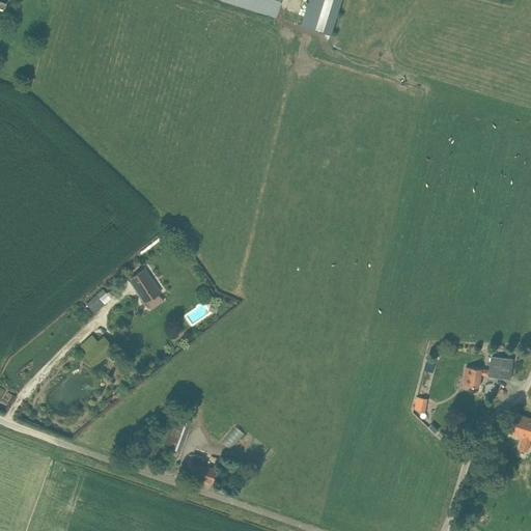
[(281,0),(218,0),(276,18),(281,0)]
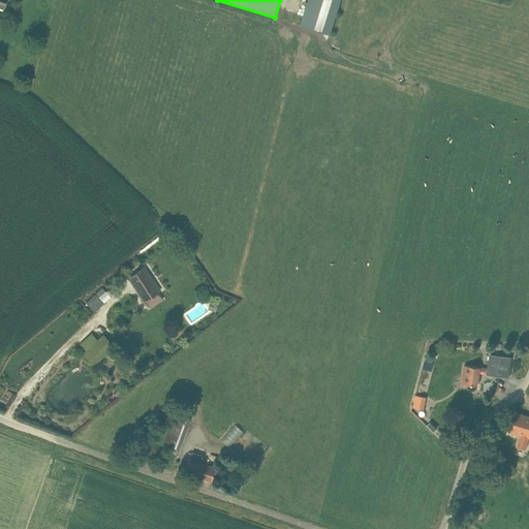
[(331,34),(341,0),(307,0),(301,25),(331,34)]
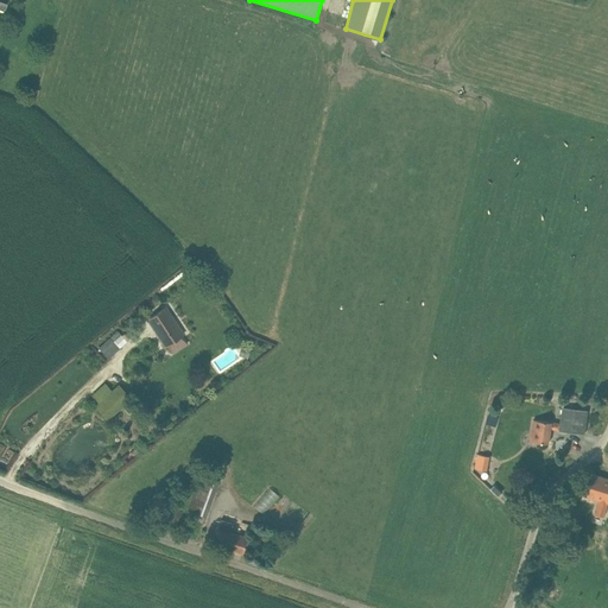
[(165,347),(166,346),(172,354),(188,343),(179,337),(183,335),(166,308),(149,320),(165,347)]
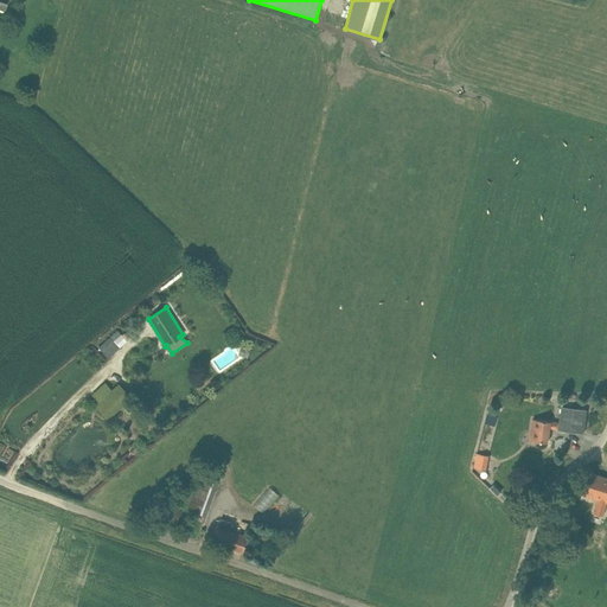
[(122,334),(113,342),(109,338),(104,343),(114,353),(128,340),(122,334)]
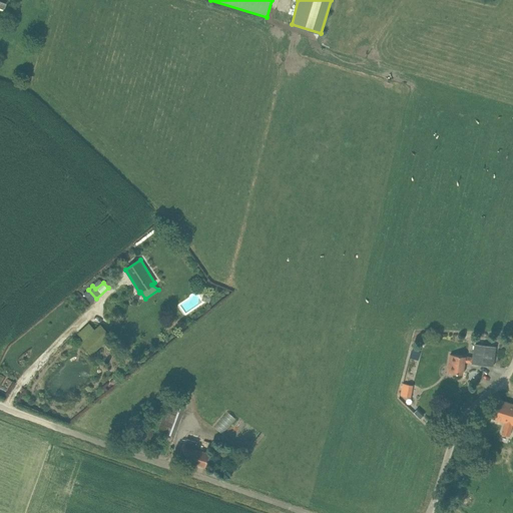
[(208,302),(210,294),(203,293),(201,301),(208,302)]
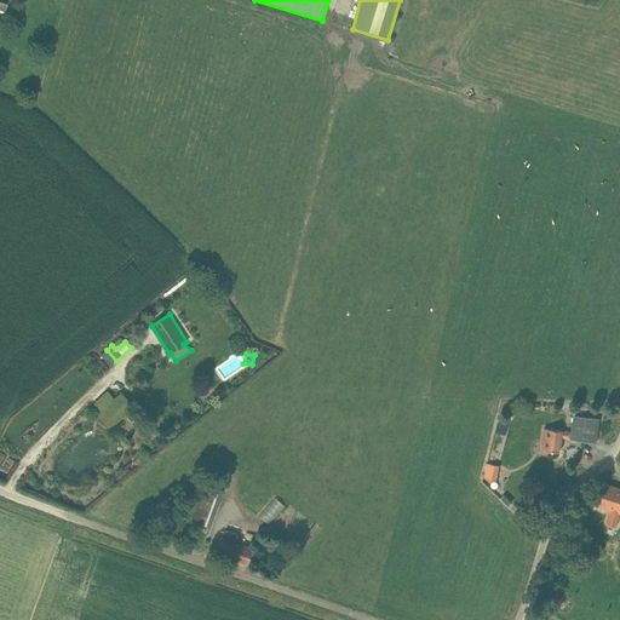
[(543,449),(547,451),(560,452),(562,436),(572,438),(572,440),(596,442),(600,418),(574,414),(572,431),(545,428),(543,449)]
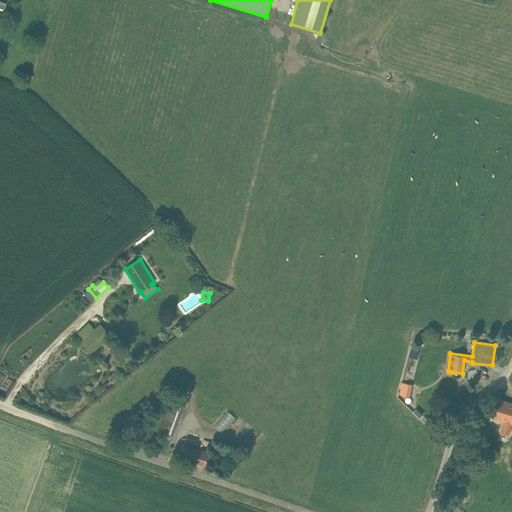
[(111,376),(121,380),(125,372),(115,367),(111,376)]
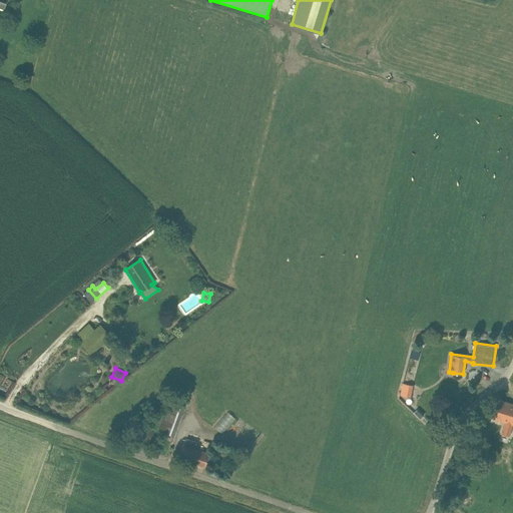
[(413,385),(403,383),(400,395),(411,397),(413,385)]
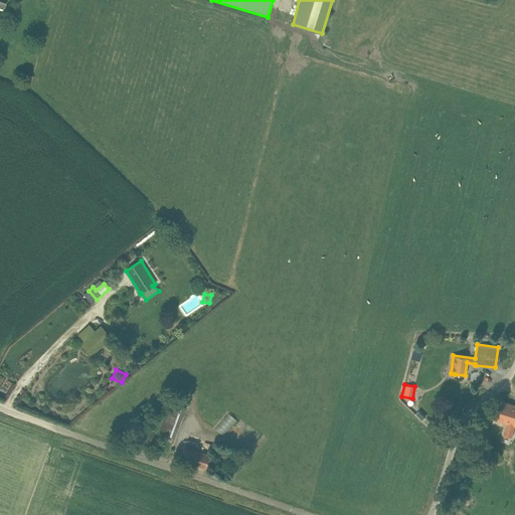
[(188,402),(172,396),(159,433),(174,438),(188,402)]
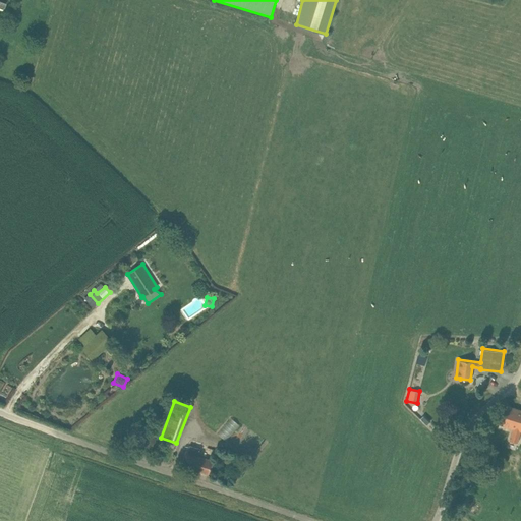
[(520,409),(506,405),(500,423),(513,427),(509,440),(518,443),(520,432),(520,409)]
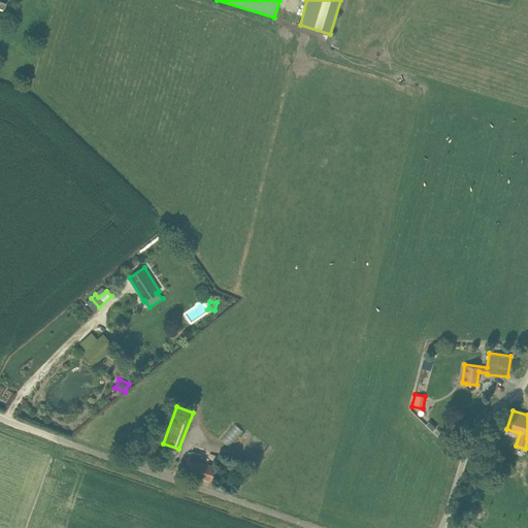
[(228,444),(242,430),(234,423),(221,437),(228,444)]
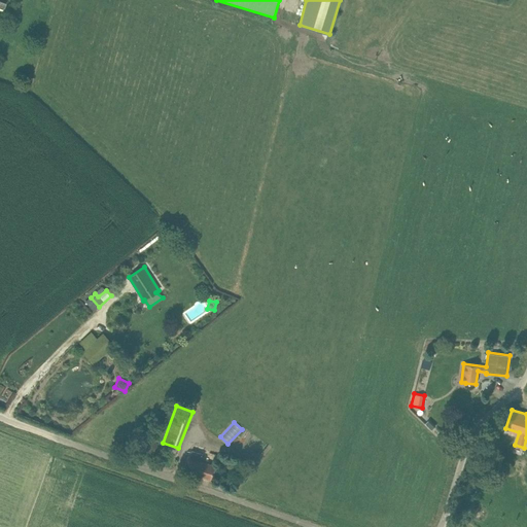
[(152,454),(156,445),(157,443),(149,440),(144,450),(152,454)]
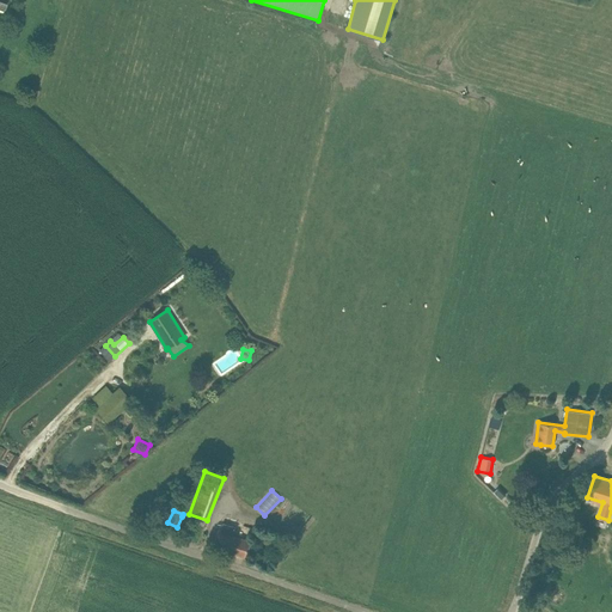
[(244,557),(249,540),(233,536),(236,527),(222,524),(215,549),(244,557)]
